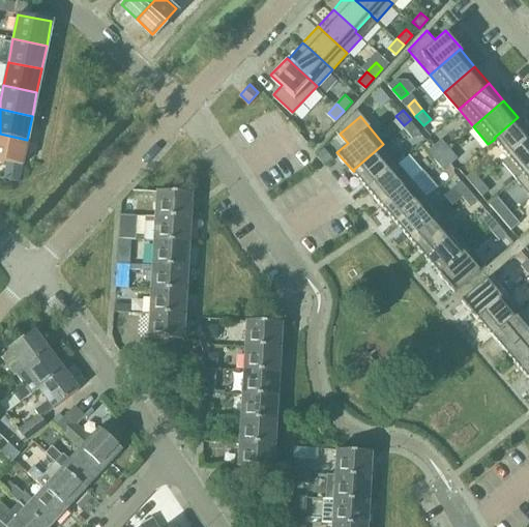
[(508,154),(528,137),(528,129),(518,117),(494,138),(495,139),(508,154)]
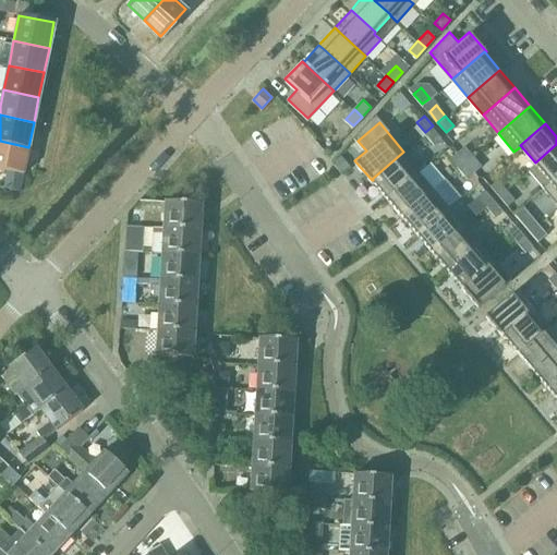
[(433,125),(425,132),(434,143),(442,136),(433,125)]
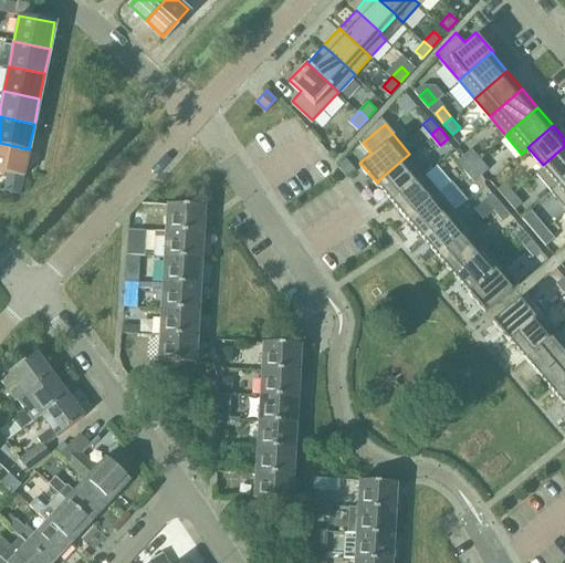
[(0,169),(23,175),(29,149),(0,143),(0,169)]
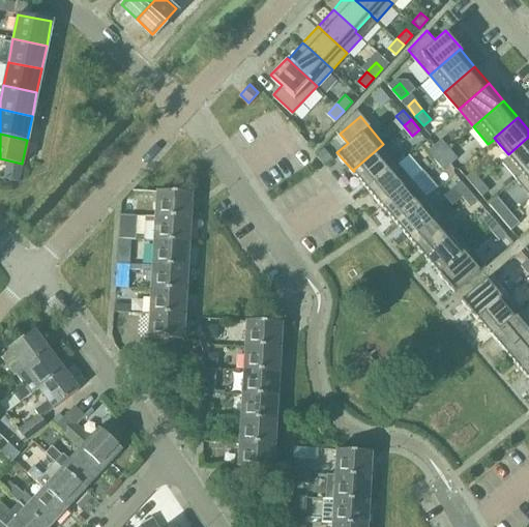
[(442,151),(449,146),(441,136),(434,142),(442,151)]
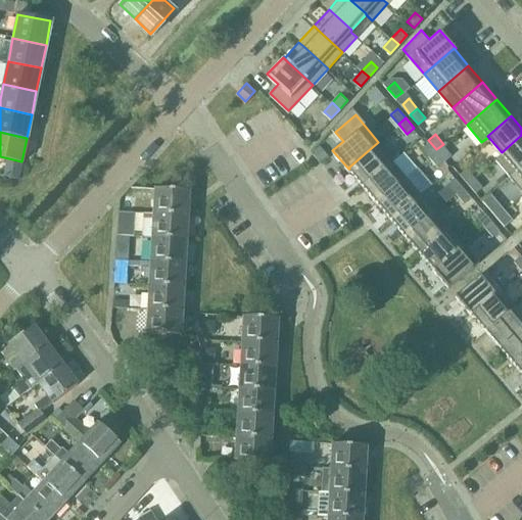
[(495,158),(509,174),(510,175),(521,163),(521,135),(502,152),(503,153),(495,158)]
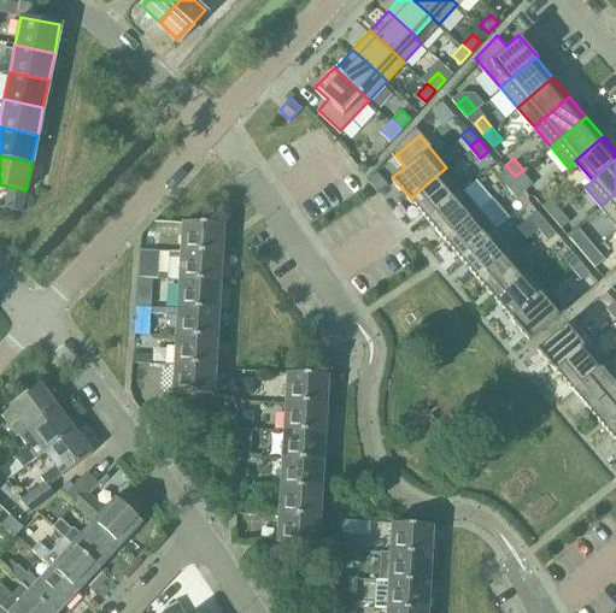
[(515,176),(505,165),(497,172),(506,183),(515,176)]
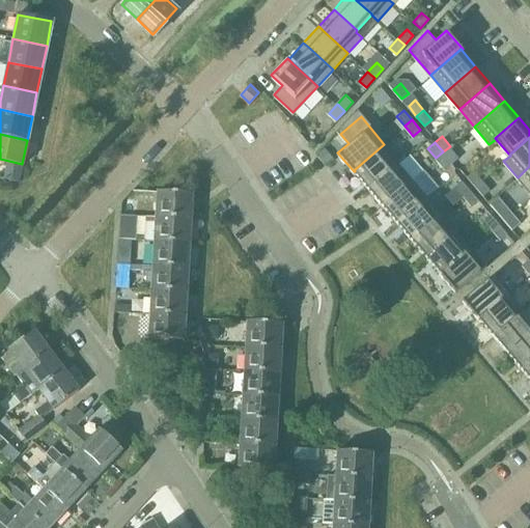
[(368,187),(398,161),(384,144),(354,170),(355,171),(368,187)]
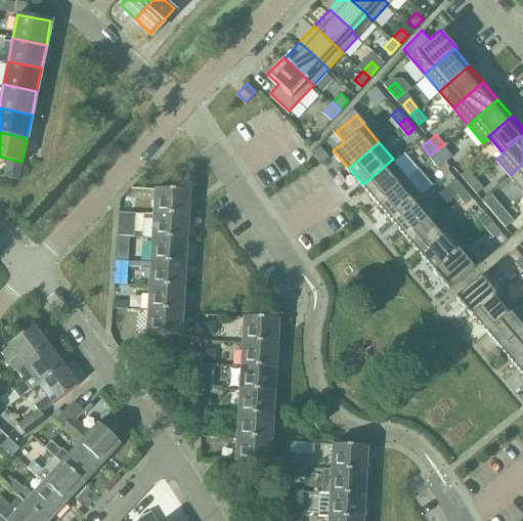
[(444,144),(437,149),(445,160),(452,154),(444,144)]
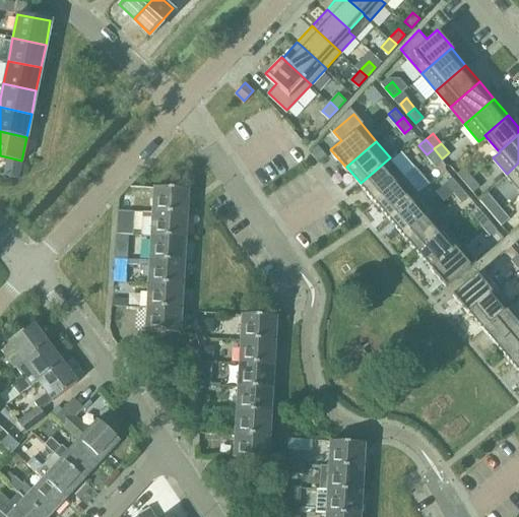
[(442,158),(434,148),(427,154),(435,165),(442,158)]
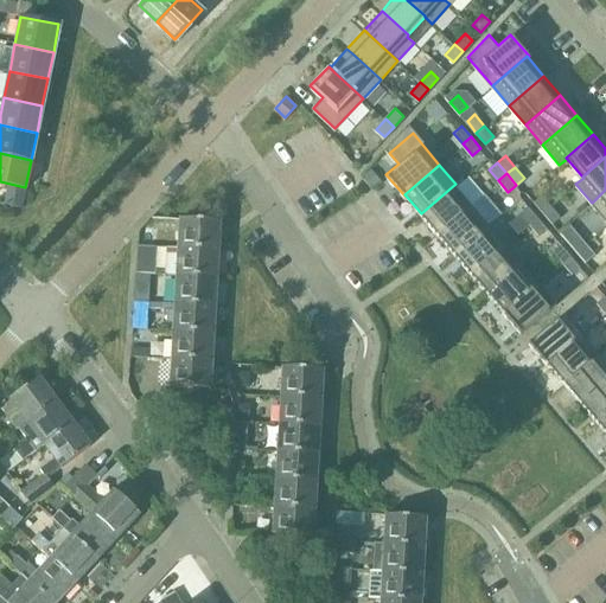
[(455,184),(421,213),(438,233),(472,204),(455,184)]
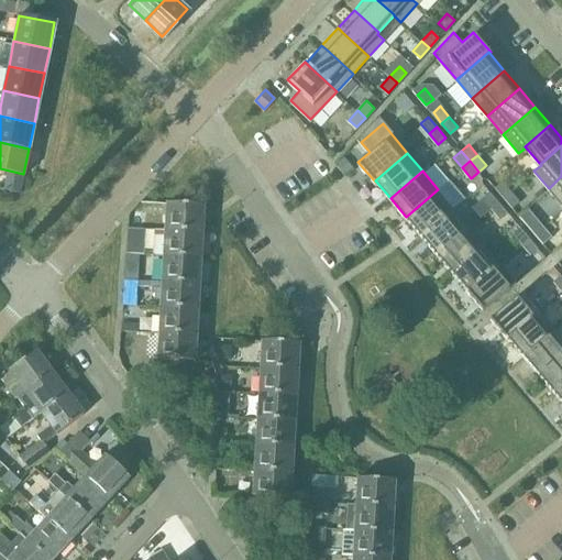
[(561,176),(549,188),(561,204),(561,176)]
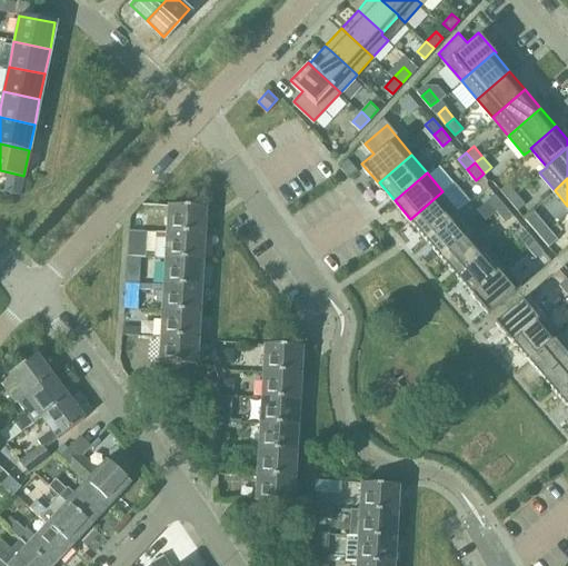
[(509,198),(517,191),(508,181),(500,188),(509,198)]
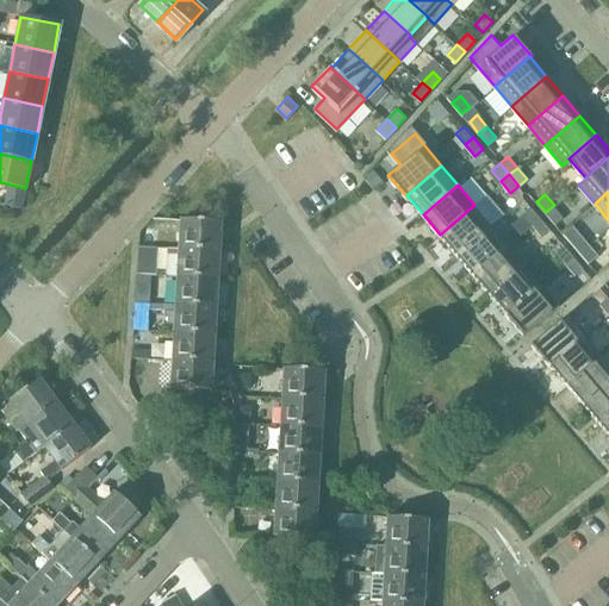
[(474,205),(440,235),(457,254),(491,224),(474,205)]
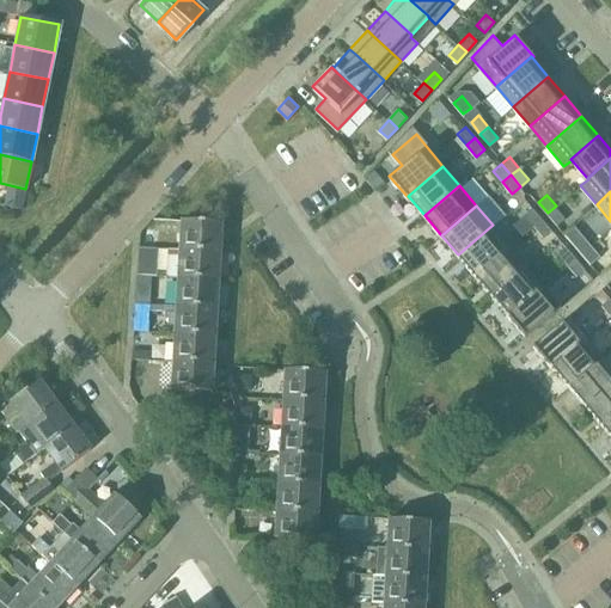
[(533,223),(542,216),(532,206),(524,213),(533,223)]
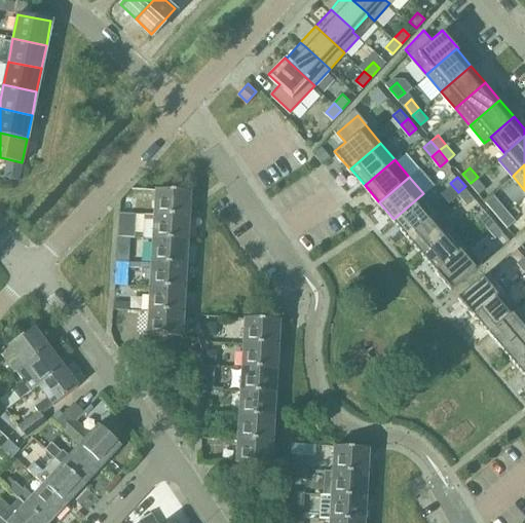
[(478,177),(471,183),(479,192),(486,186),(478,177)]
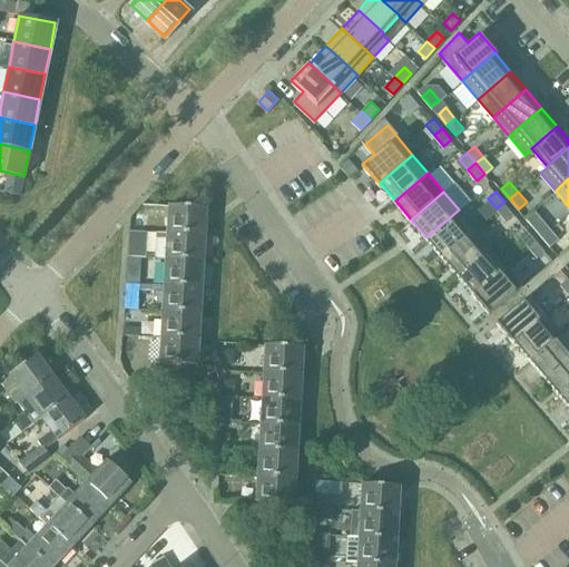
[(504,202),(497,208),(506,220),(513,213),(504,202)]
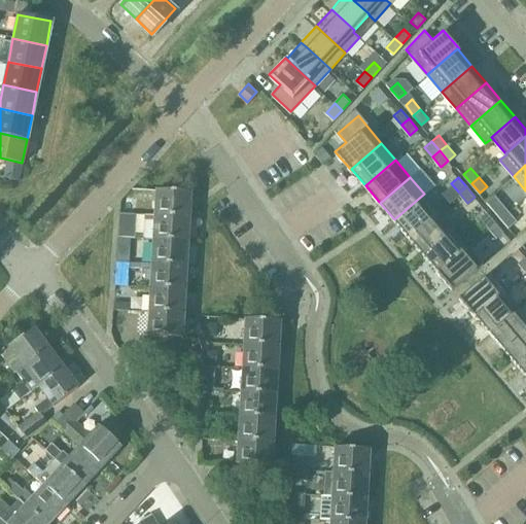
[(190,190),(156,188),(154,215),(188,216),(190,190)]
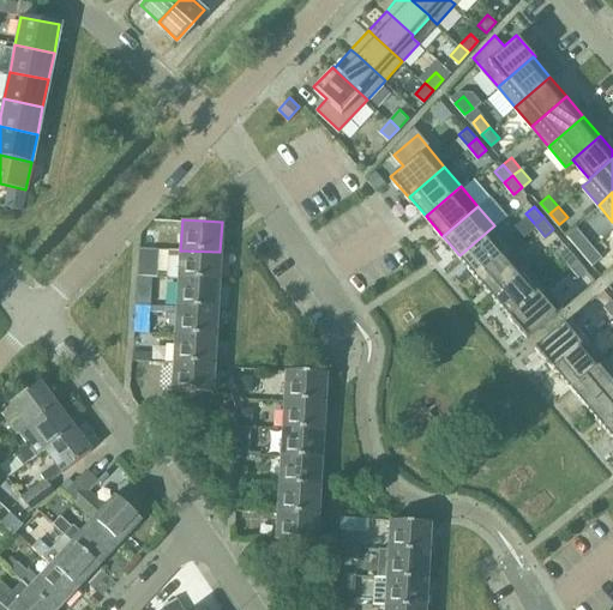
[(494,225),(460,255),(476,275),(511,245),(494,225)]
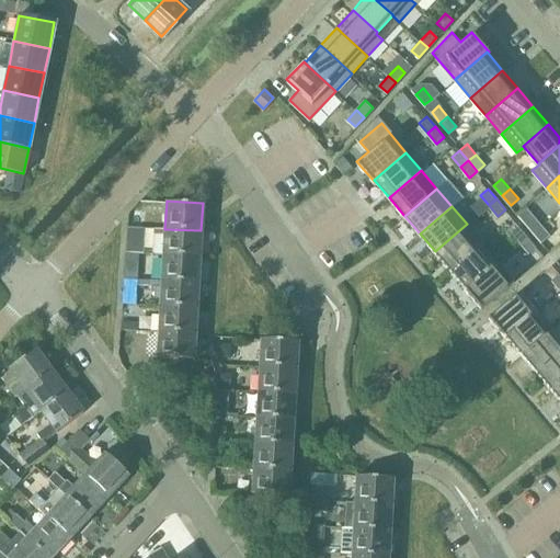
[(533,231),(540,225),(532,214),(524,220),(533,231)]
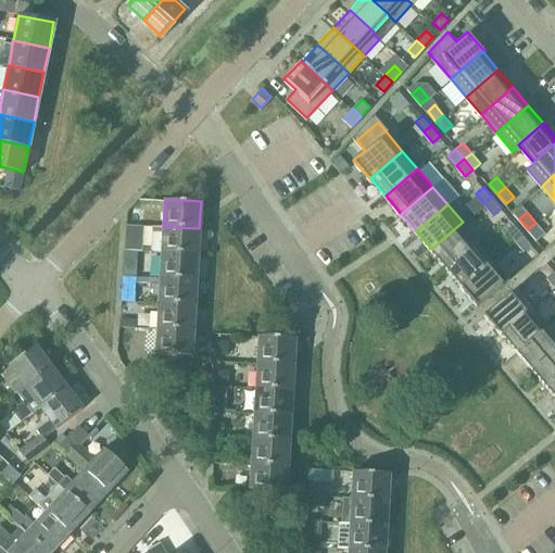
[(463,222),(431,249),(446,267),(478,240),(463,222)]
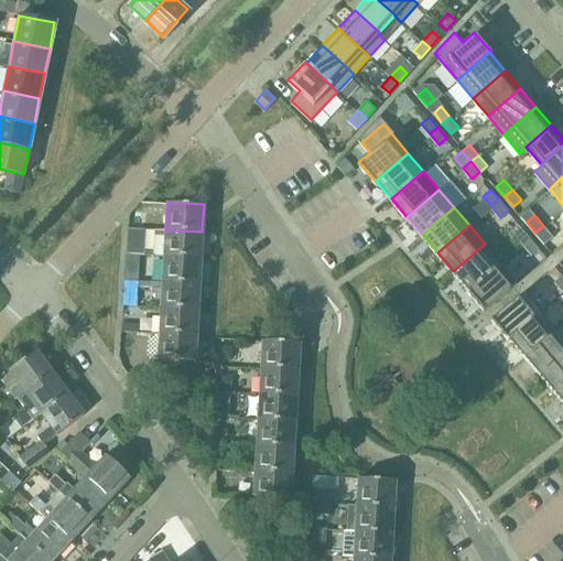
[(522,243),(530,236),(521,226),(513,233),(522,243)]
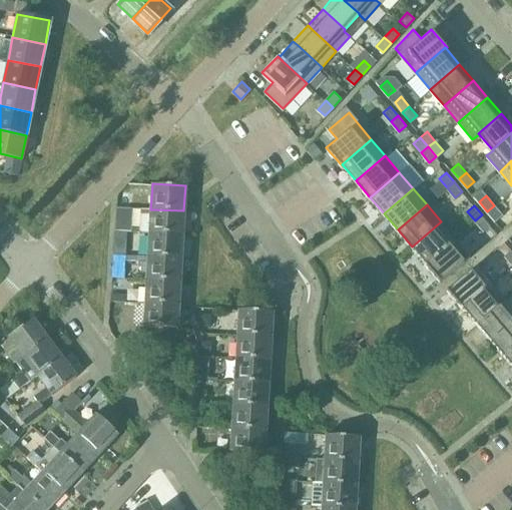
[(494,205),(487,211),(495,220),(502,214),(494,205)]
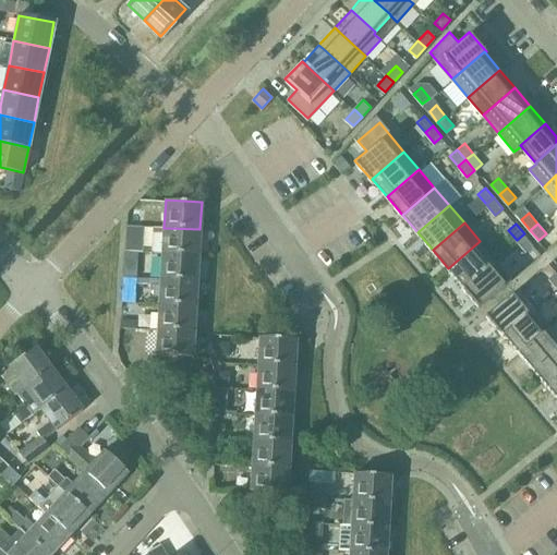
[(200,229),(164,228),(162,255),(198,256),(200,229)]
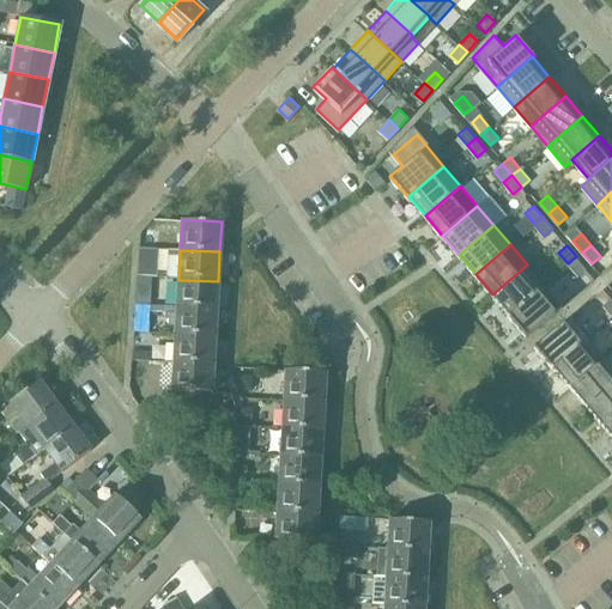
[(576,256),(568,263),(577,275),(586,268),(576,256)]
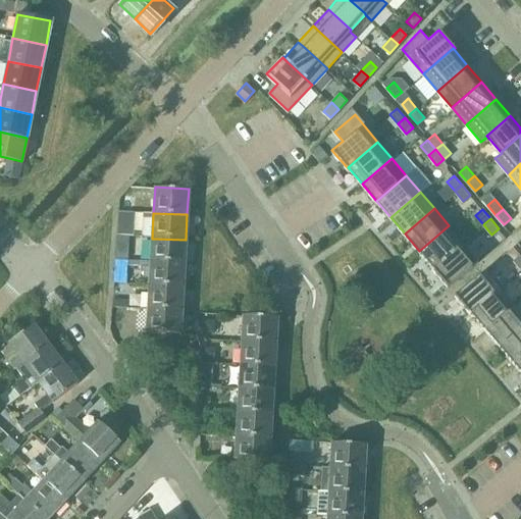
[(449,225),(419,251),(432,266),(433,267),(463,242),(449,225)]
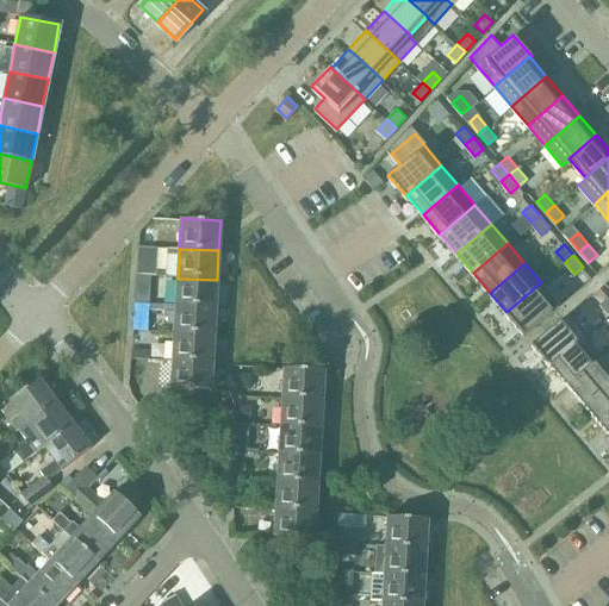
[(217,280),(178,279),(175,308),(216,310),(217,280)]
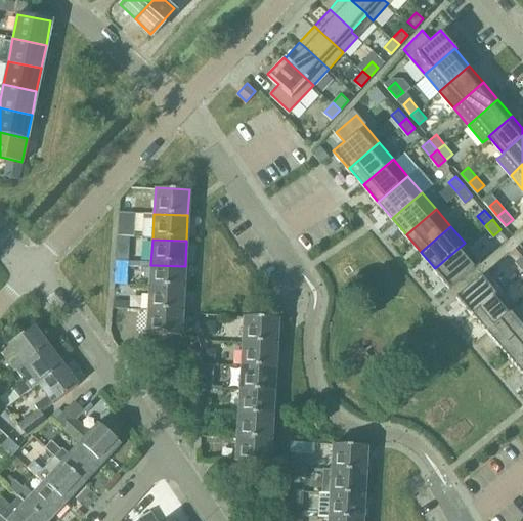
[(435,268),(434,267),(433,268),(449,287),(480,261),(465,243),(435,268)]
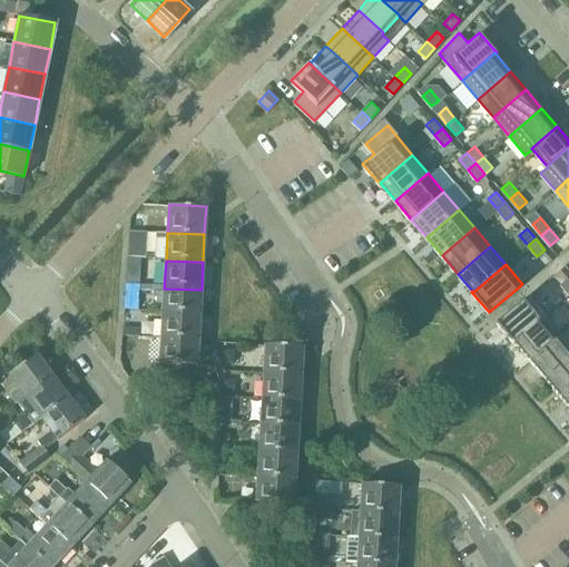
[(202,290),(164,289),(163,316),(199,318),(202,290)]
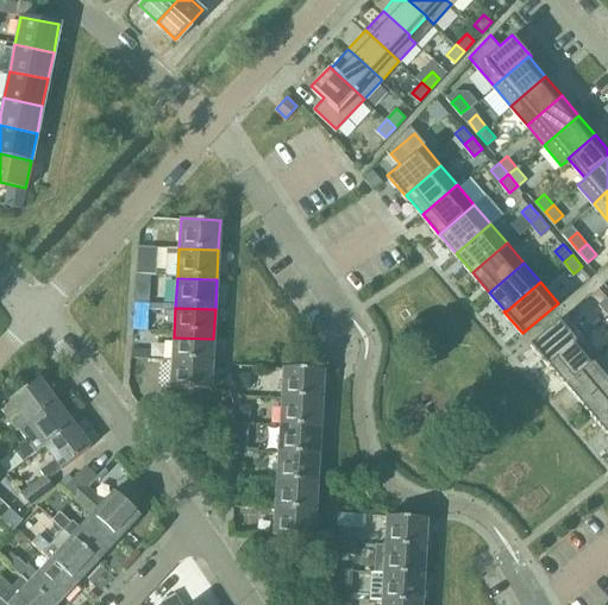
[(549,363),(584,333),(566,313),(531,342),(549,365),(550,364),(549,363)]
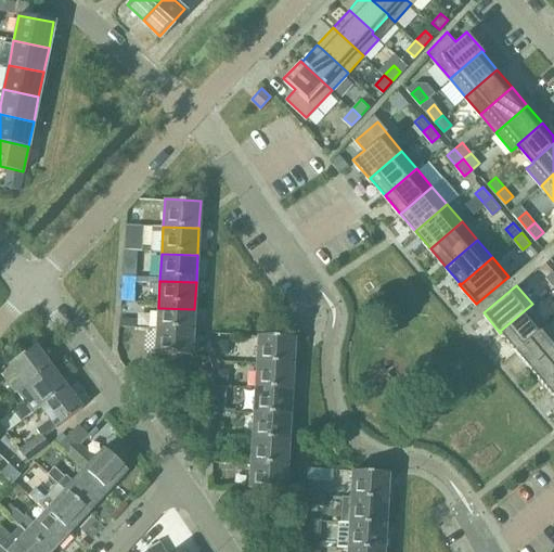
[(500,331),(501,332),(515,349),(540,328),(541,329),(548,322),(532,304),(500,331)]
